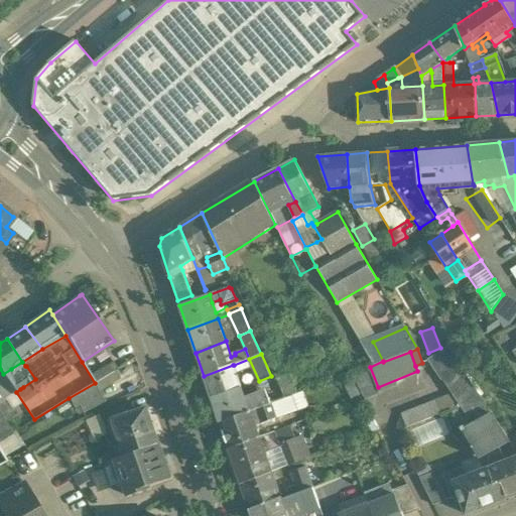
[(22,362),(11,369),(15,374),(25,366),(22,362)]
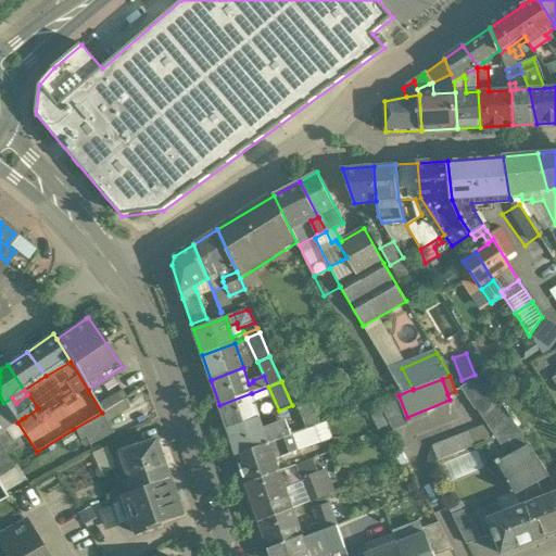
[(251,393),(219,405),(228,430),(260,417),(252,393),(251,393)]
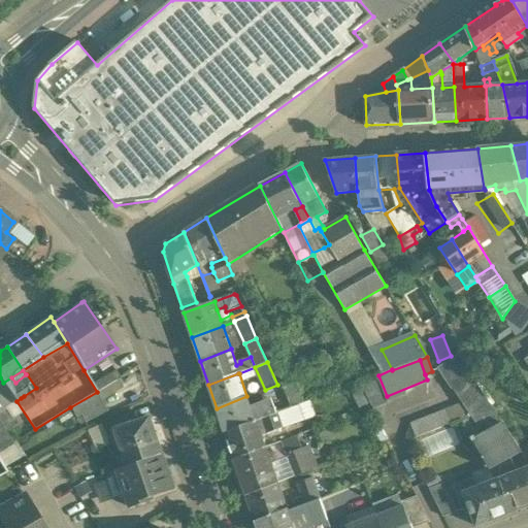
[(36,388),(27,374),(26,374),(15,383),(21,390),(24,396),(36,388)]
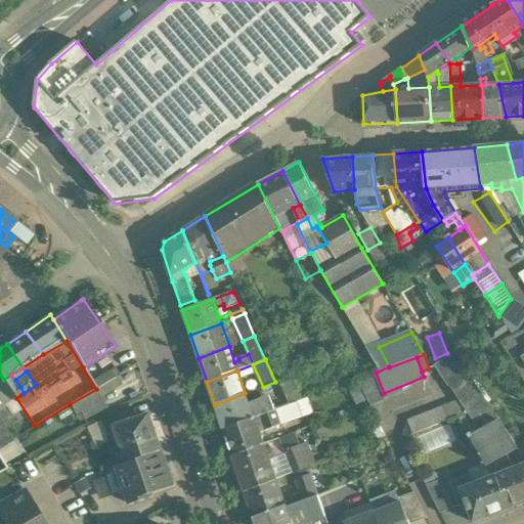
[(376,373),(357,380),(369,404),(386,398),(384,393),(376,373)]
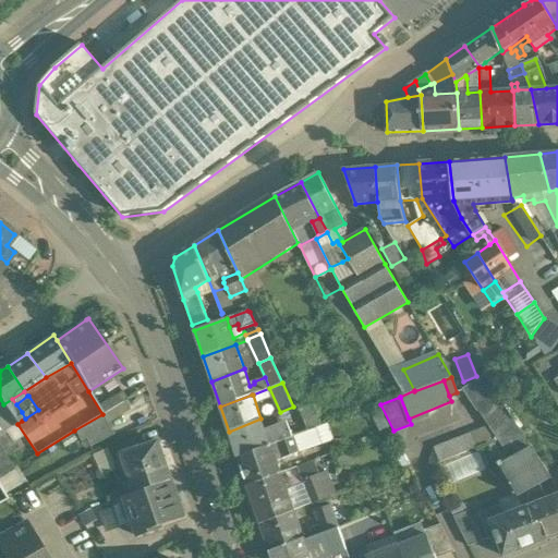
[(553,477),(510,414),(500,399),(480,411),(506,449),(512,445),(520,456),(508,462),(500,466),(518,497),(553,477)]
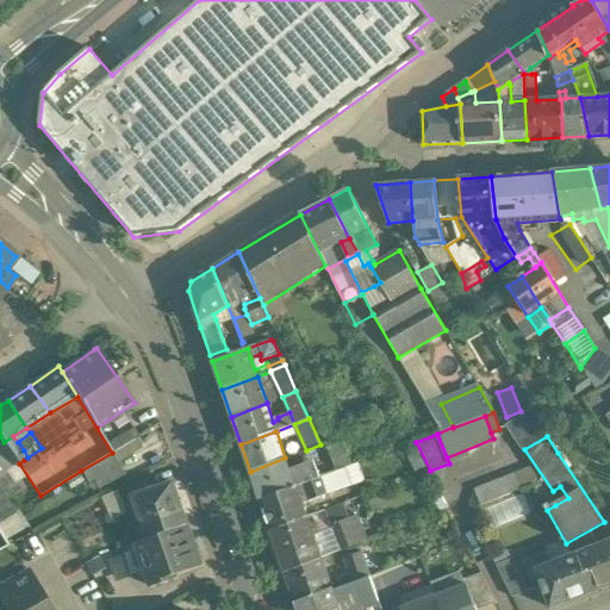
[(340,443),(328,448),(337,471),(349,466),(340,443)]
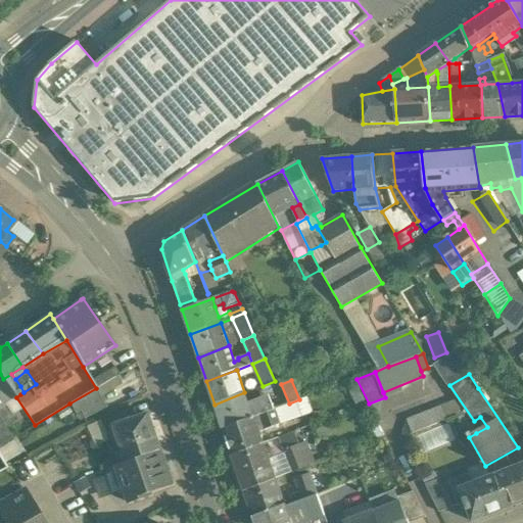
[(96,388),(69,403),(75,413),(80,410),(84,419),(106,407),(96,388)]
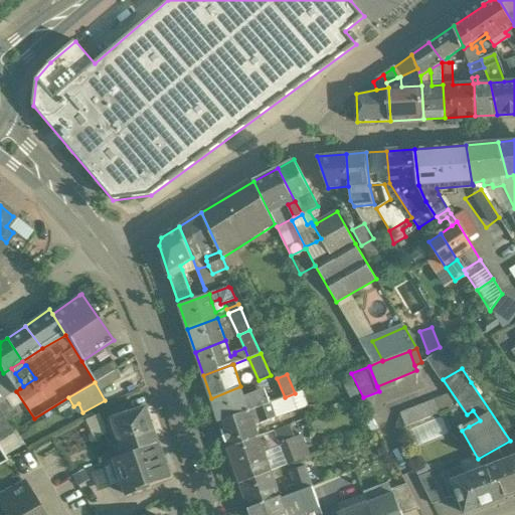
[(211,398),(210,398),(218,422),(219,422),(219,421),(262,405),(259,398),(246,402),(240,386),(211,398)]
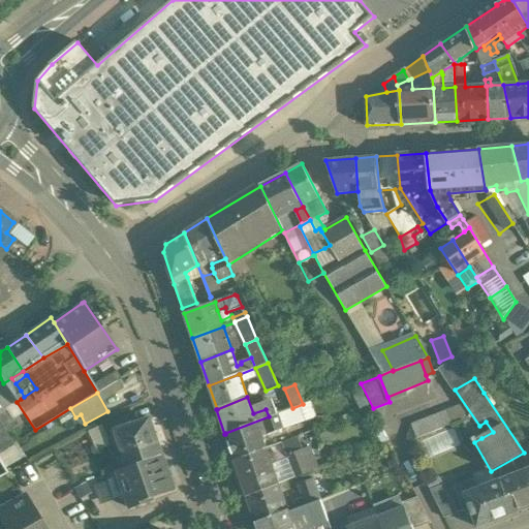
[(17,426),(6,409),(0,412),(0,424),(5,433),(17,426)]
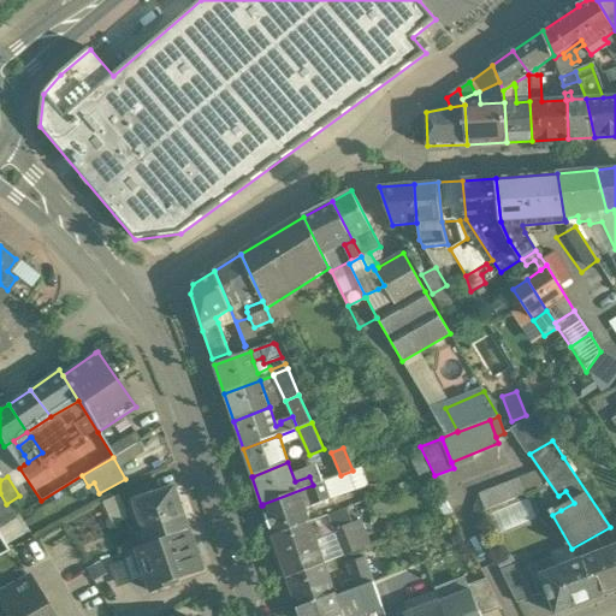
[(519,479),(479,495),(485,510),(525,495),(519,479)]
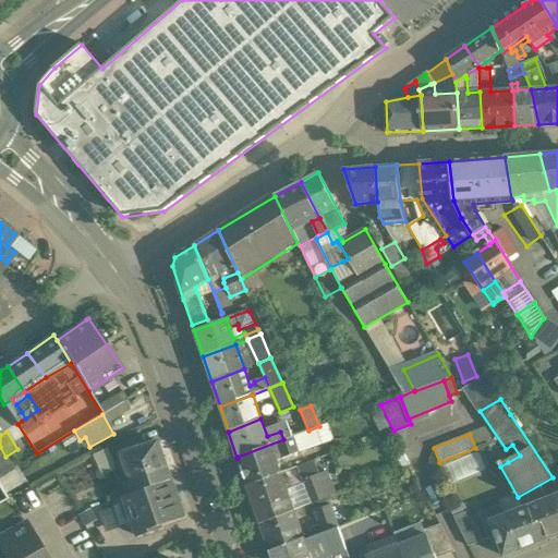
[(283,439),(238,457),(238,458),(247,486),(281,472),(277,461),(300,452),(294,436),(283,439)]
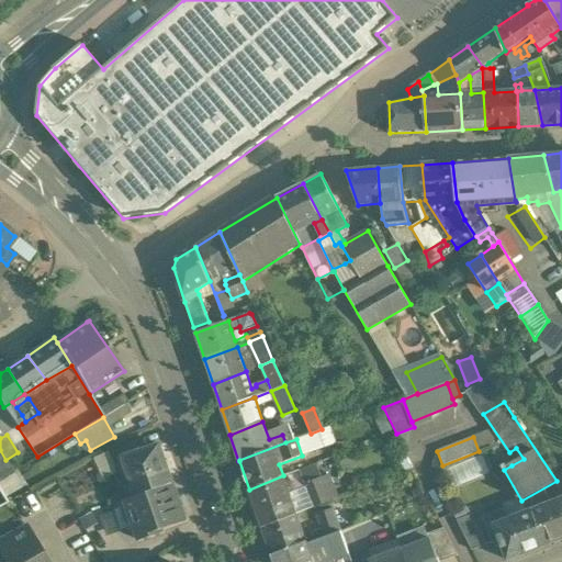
[(159,445),(123,457),(136,496),(173,484),(159,445)]
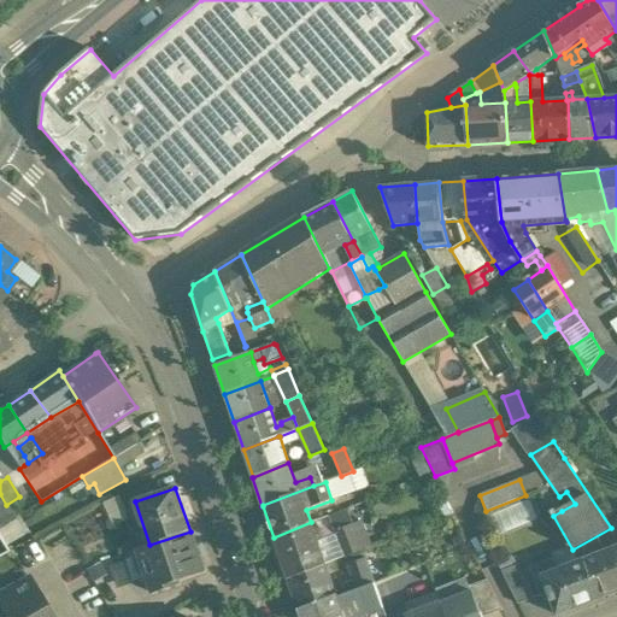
[(562,511),(550,489),(541,493),(553,516),(562,511)]
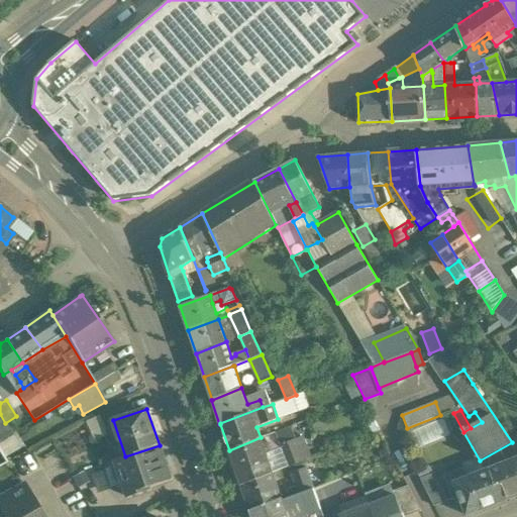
[(0,414),(0,440),(12,433),(5,423),(0,414)]
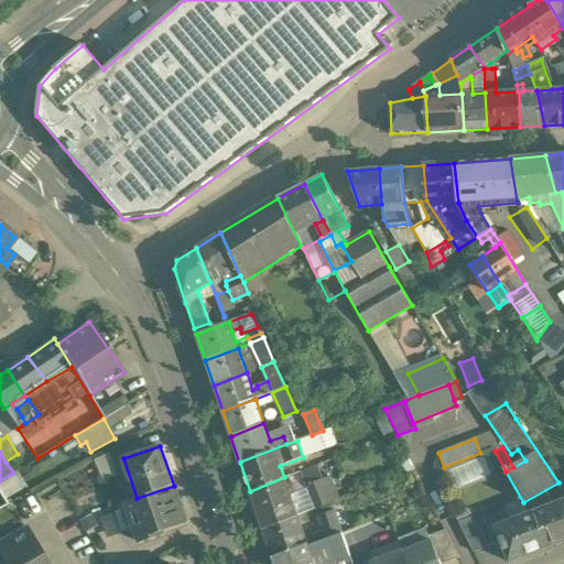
[(284,477),(250,491),(262,528),(297,516),(284,477)]
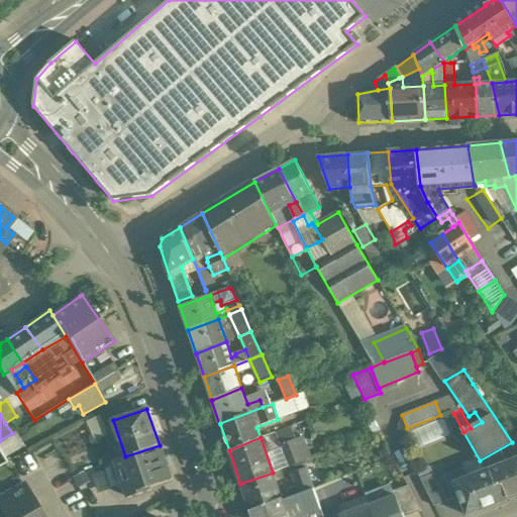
[(302,437),(296,439),(299,448),(306,446),(302,437)]
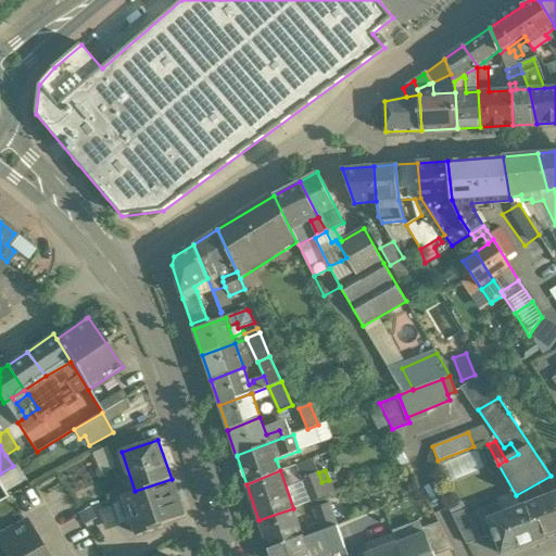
[(135,491),(124,495),(138,534),(162,527),(161,523),(184,516),(172,479),(135,491)]
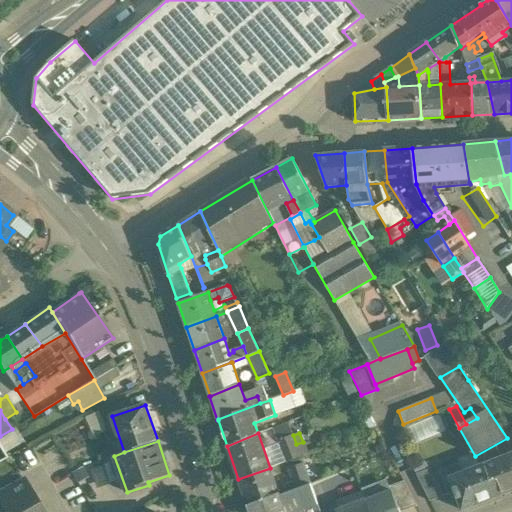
[(400,473),(389,452),(378,456),(387,479),(400,473)]
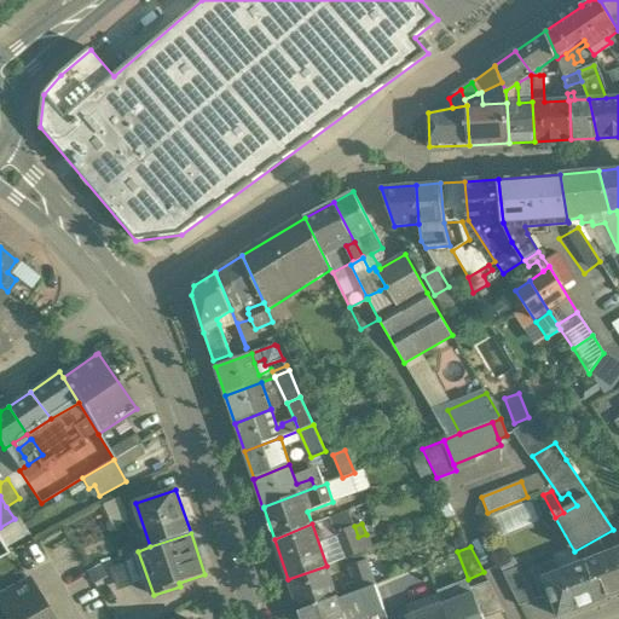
[(618,548),(586,561),(602,601),(618,594),(618,548)]
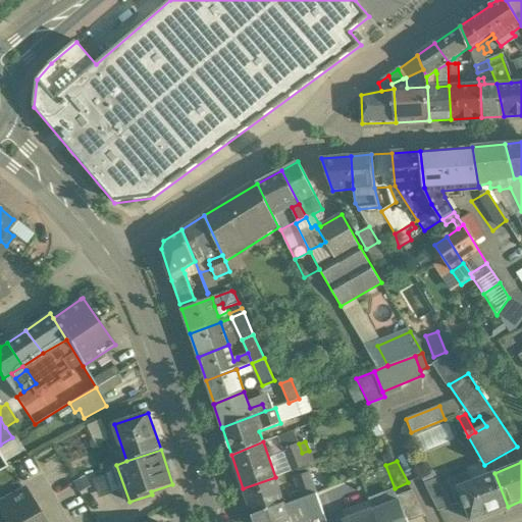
[(494,473),(472,481),(468,472),(448,480),(459,506),(465,504),(471,520),(508,507),(494,473)]
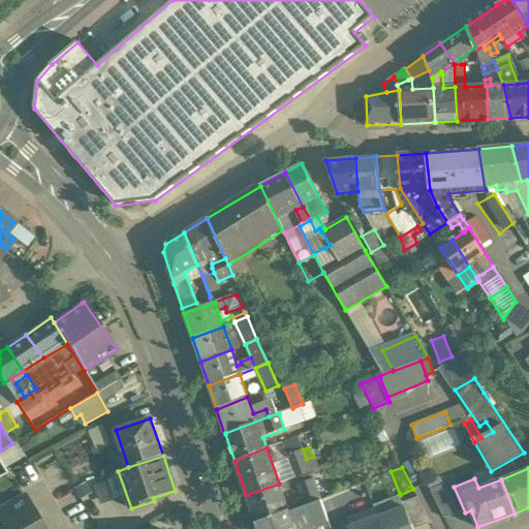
[(314,479),(299,485),(306,505),(321,500),(314,479)]
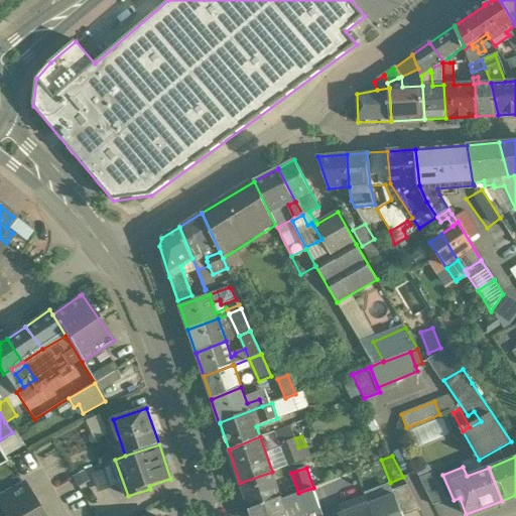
[(272,472),(240,483),(241,485),(241,486),(249,510),(250,513),(282,500),(272,472)]
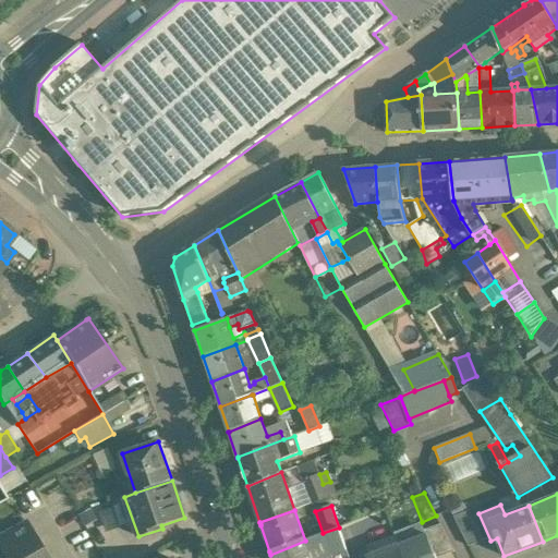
[(482,538),(468,511),(455,518),(469,546),(482,538)]
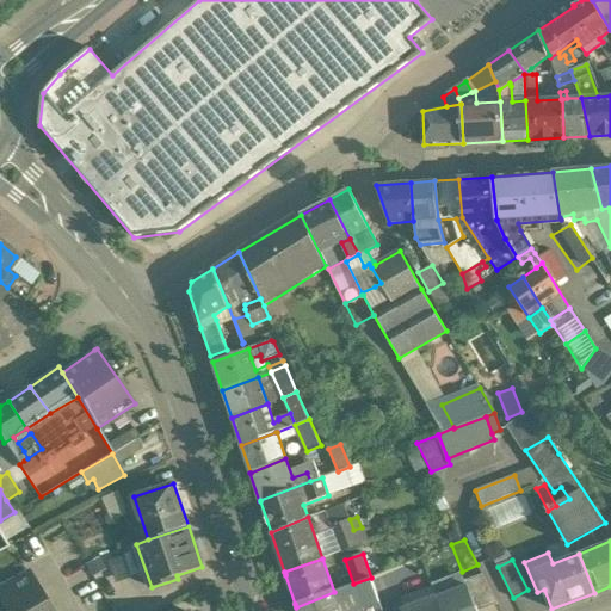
[(0,610),(49,610),(28,573),(0,588),(0,610)]
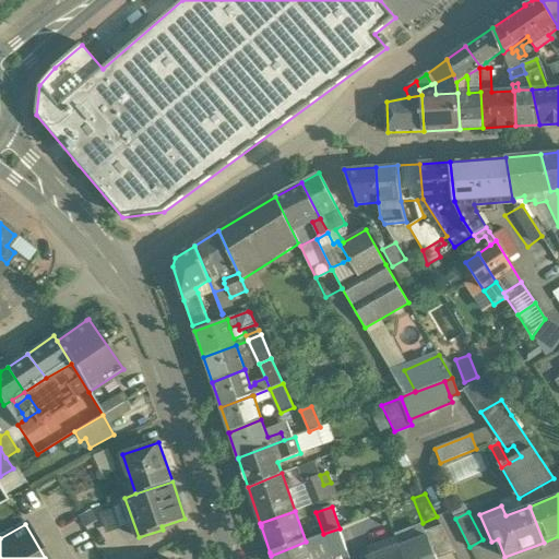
[(351,525),(340,528),(344,539),(354,536),(351,525)]
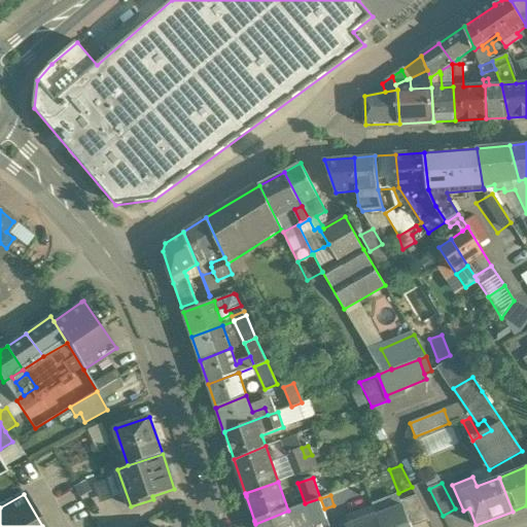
[(415,496),(401,500),(406,511),(412,526),(428,521),(415,496)]
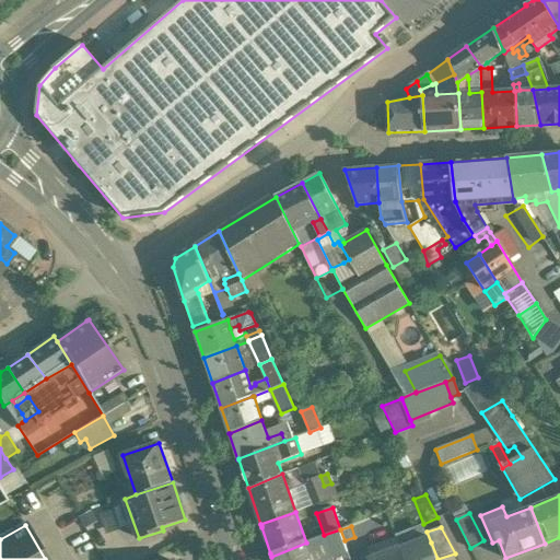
[(340,529),(324,535),(329,551),(331,558),(348,552),(345,540),(340,529)]
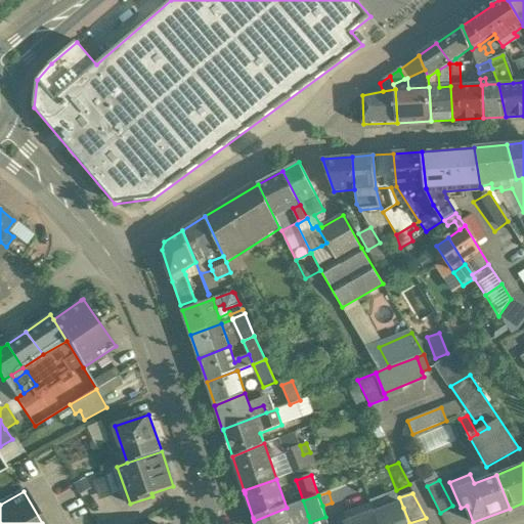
[(287,508),(254,521),(255,523),(292,523),(292,522),(308,516),(303,500),(292,506),(287,510),(287,508)]
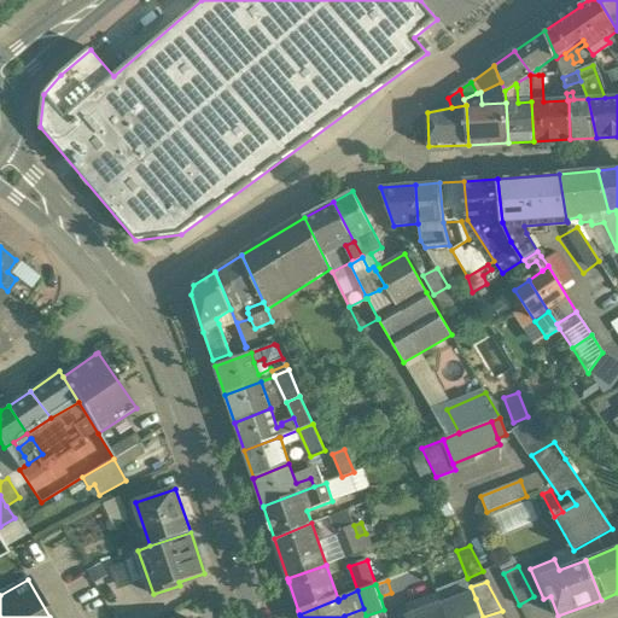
[(391,593),(380,596),(384,610),(396,605),(391,593)]
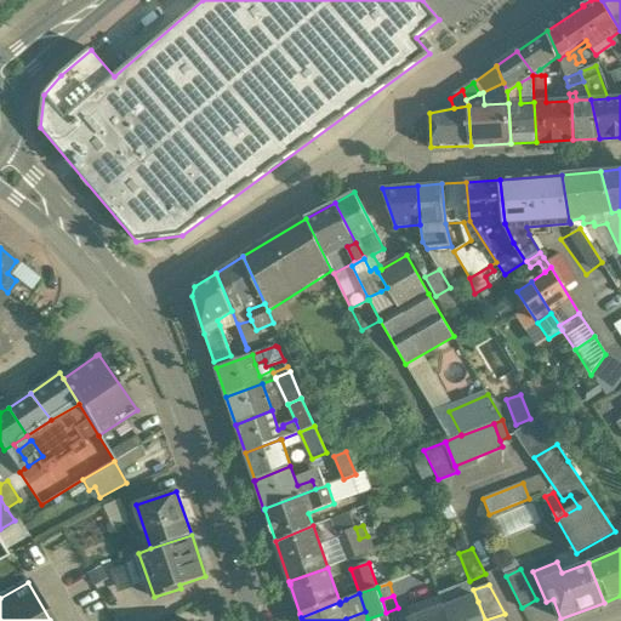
[(478,602),(445,614),(448,620),(485,620),(478,602)]
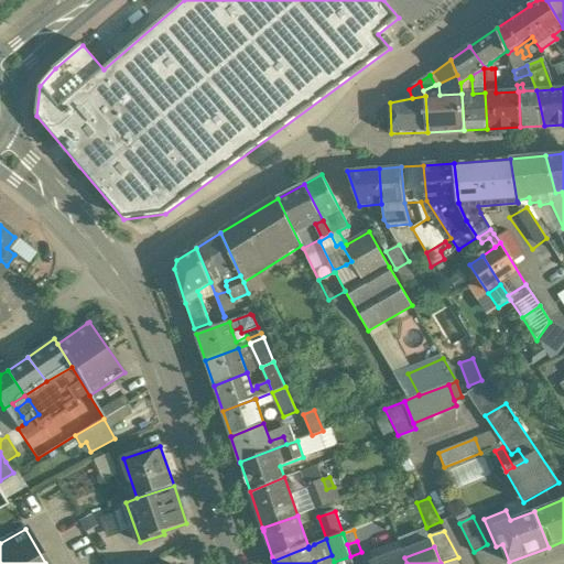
[(401,550),(370,562),(370,563),(407,563),(404,557),(401,550)]
